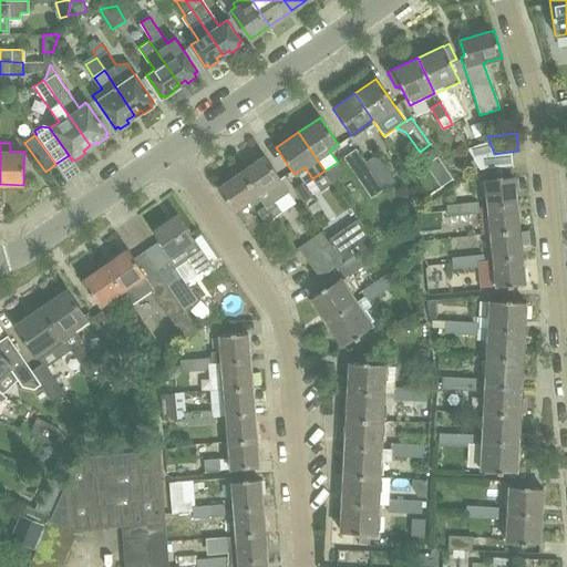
[(513,166),(511,152),(494,154),(490,142),(467,150),(478,169),(484,169),(512,166),(513,166)]
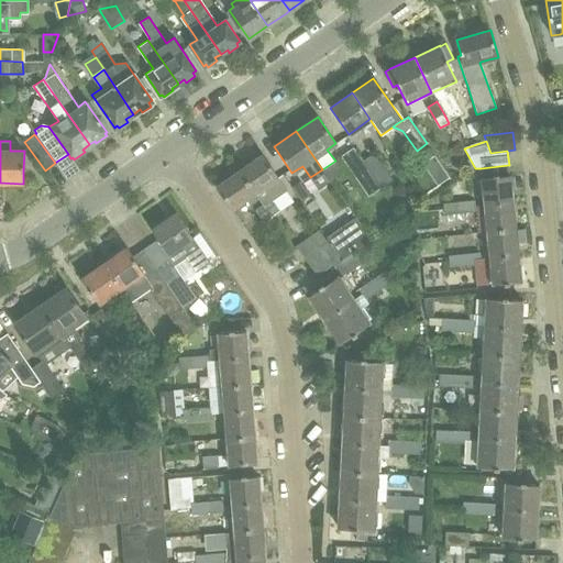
[(381,187),(362,162),(353,148),(341,156),(368,196),(381,187)]
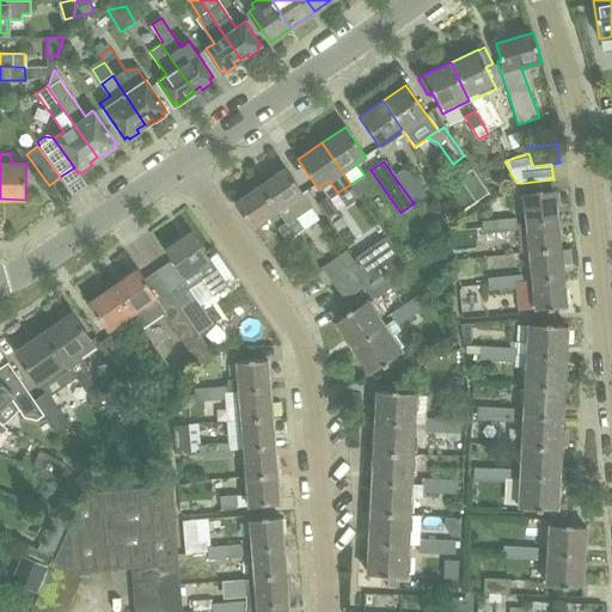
[(258,184),(276,210),(286,224),(293,233),(303,227),(297,216),(311,207),(301,194),(283,167),(258,184)]
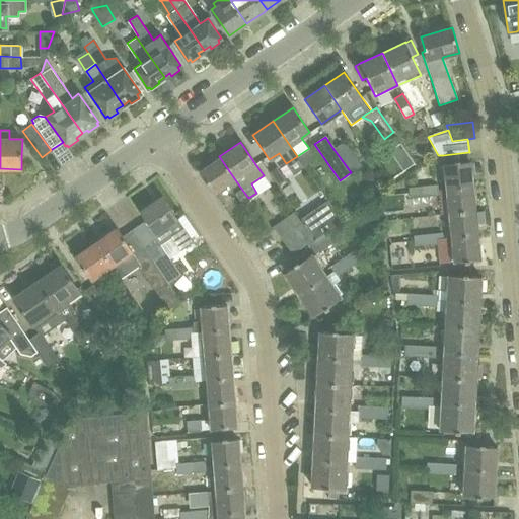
[(345,142),(334,149),(351,172),(361,165),(345,142)]
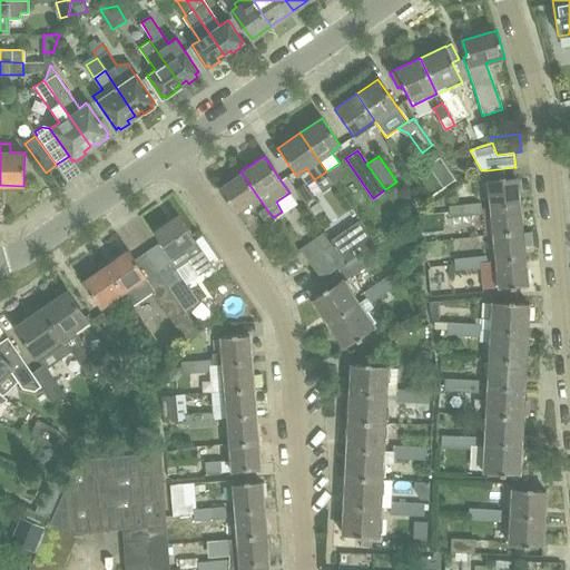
[(514,167),(487,170),(488,180),(489,194),(491,207),(519,205),(517,177),(516,177),(514,167)]
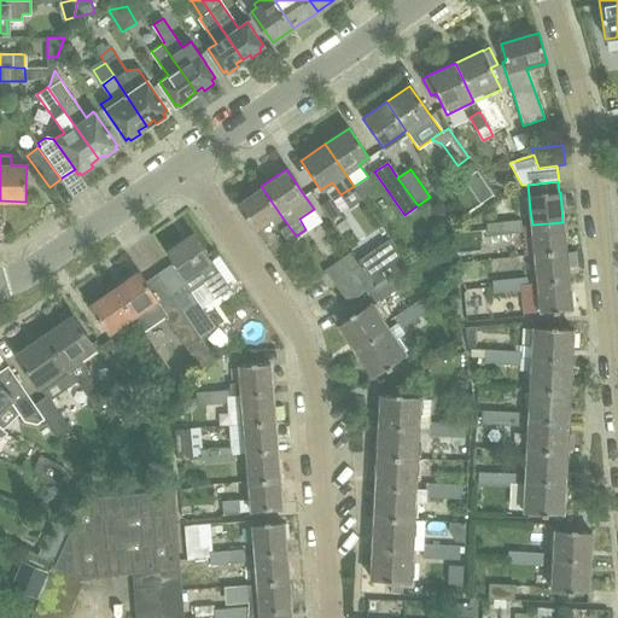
[(279,213),(261,186),(238,204),(256,229),(279,213)]
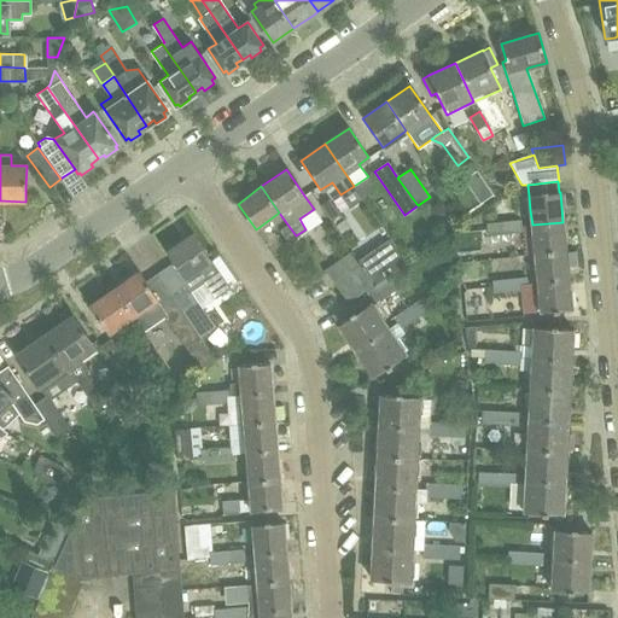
[(330,220),(339,214),(330,198),(319,205),(330,220)]
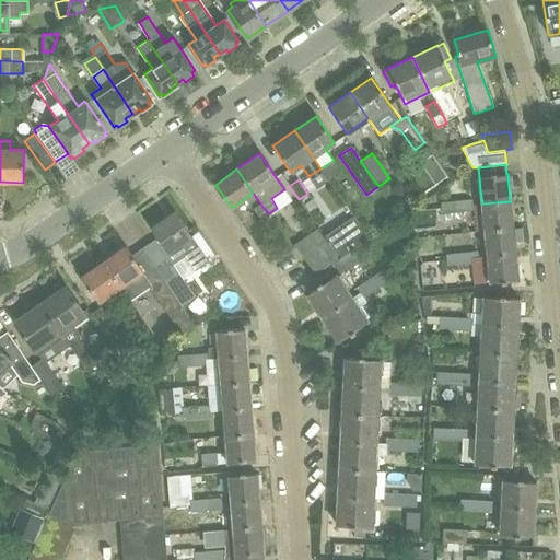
[(473,198),(457,200),(458,211),(474,210),(473,198)]
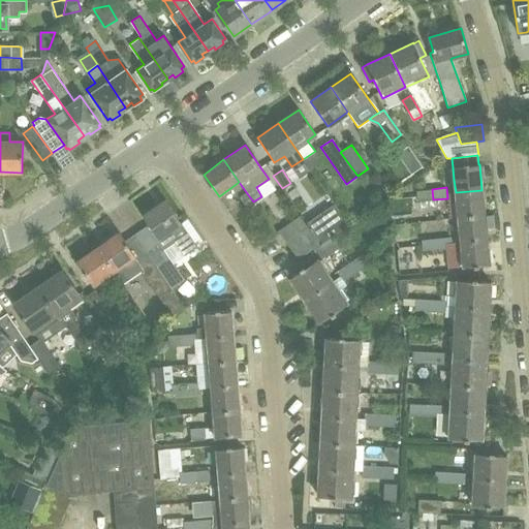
[(432,189),(416,190),(417,201),(433,199),(432,189)]
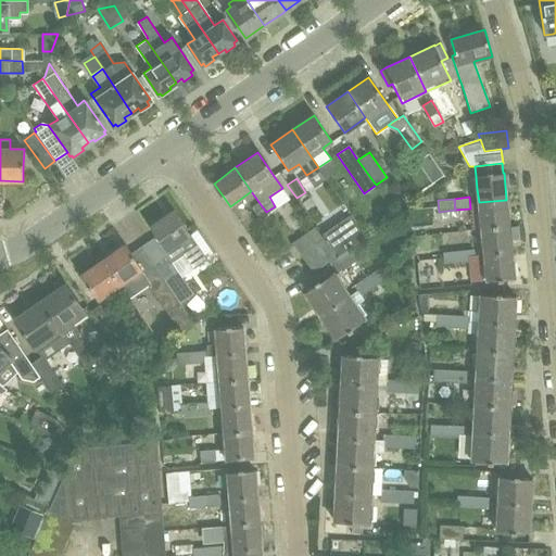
[(506,200),(479,202),(480,213),(481,226),(481,228),(508,226),(506,200)]
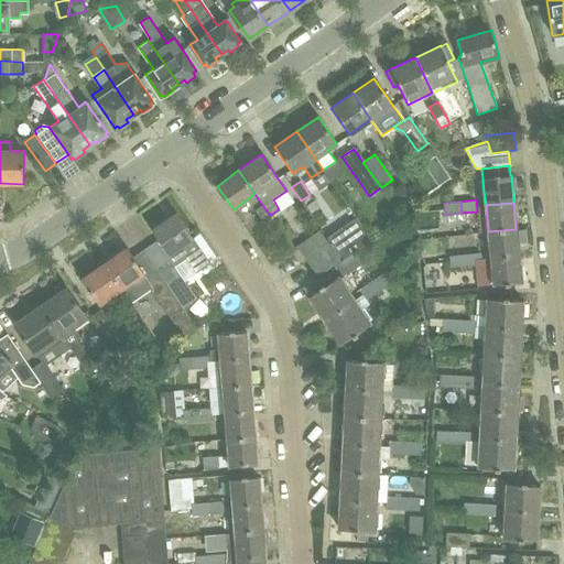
[(260,223),(270,215),(263,206),(253,213),(260,223)]
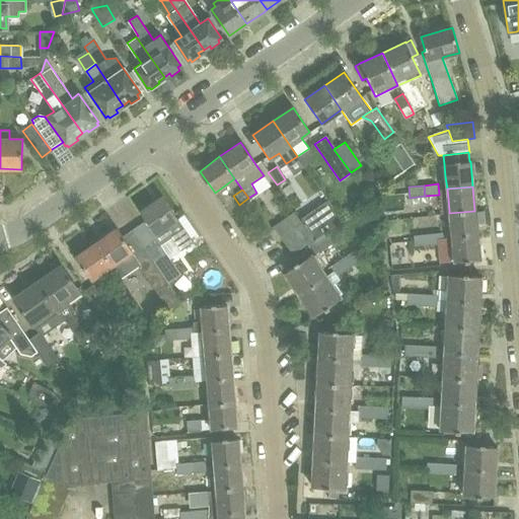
[(162,197),(140,212),(145,219),(154,234),(159,240),(145,250),(161,275),(167,284),(180,275),(170,260),(182,250),(194,243),(191,238),(187,233),(162,197)]
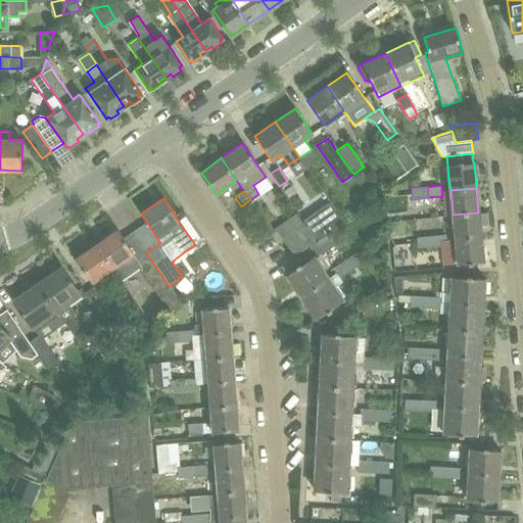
[(329,202),(304,220),(319,240),(343,223),(329,202)]
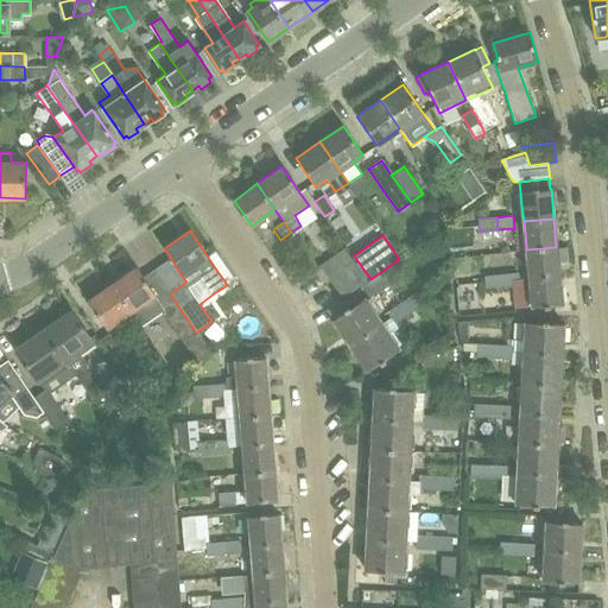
[(318,265),(327,278),(352,261),(343,247),(318,265)]
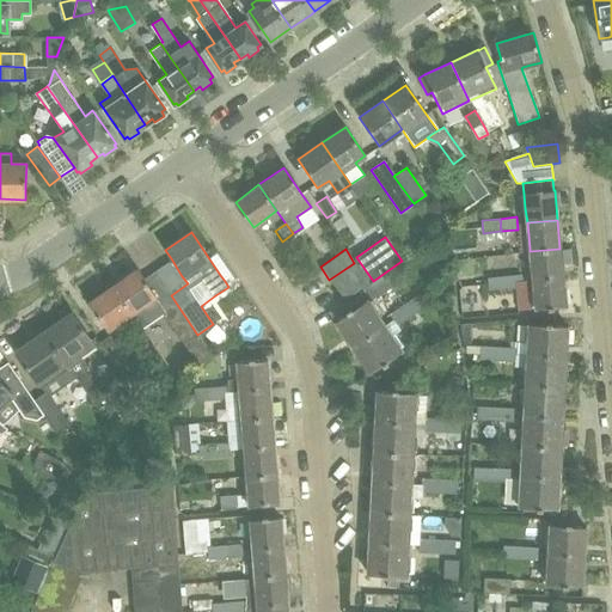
[(563,277),(560,249),(530,251),(531,267),(532,281),(563,277)]
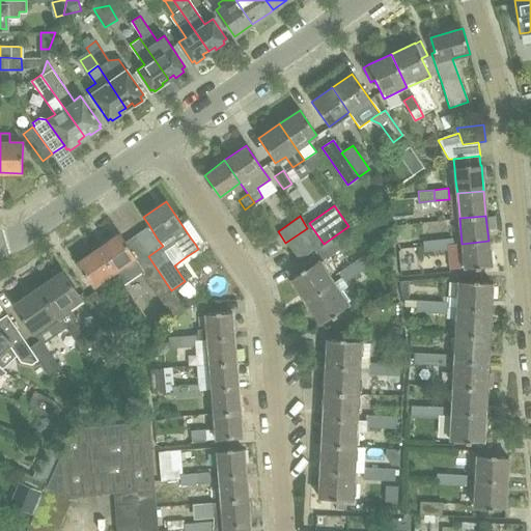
[(202,239),(192,222),(189,218),(182,223),(195,244),(202,239)]
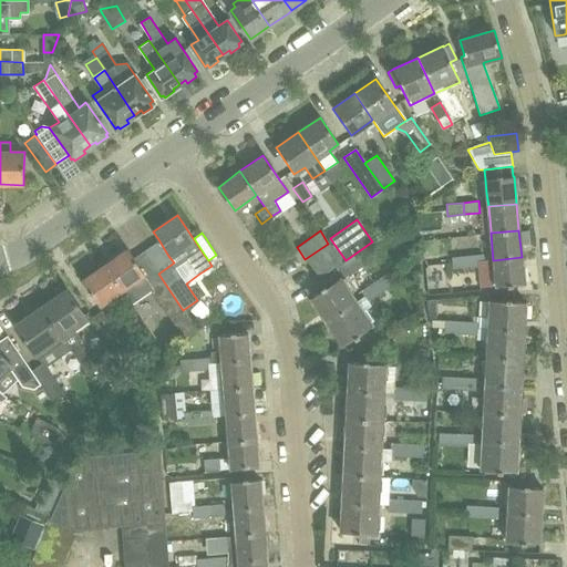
[(328,244),(305,259),(318,278),(341,263),(328,244)]
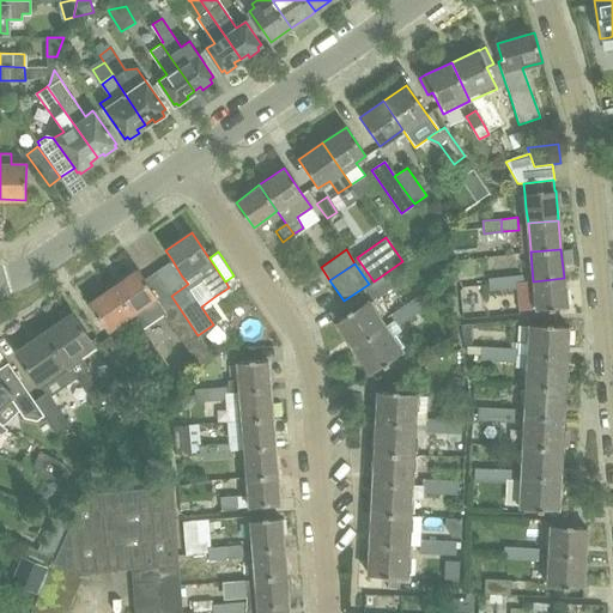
[(138,269),(113,286),(132,314),(140,326),(162,311),(184,345),(201,369),(213,357),(199,338),(198,335),(190,325),(171,296),(162,284),(152,291),(143,278),(138,269)]
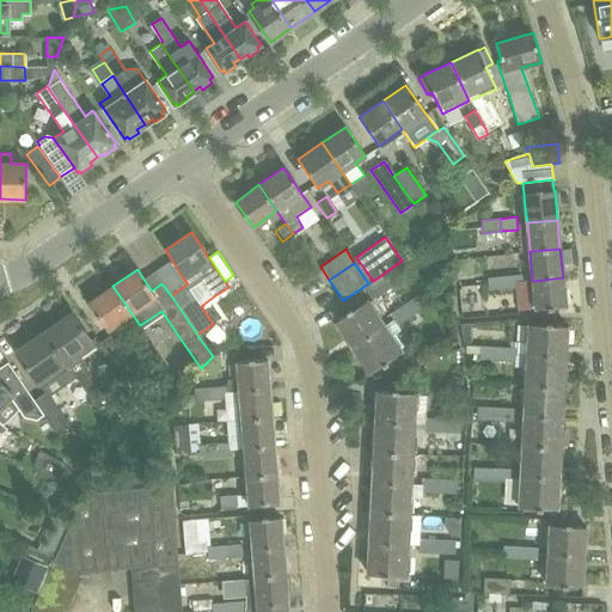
[(386,274),(365,287),(372,299),(393,286),(386,274)]
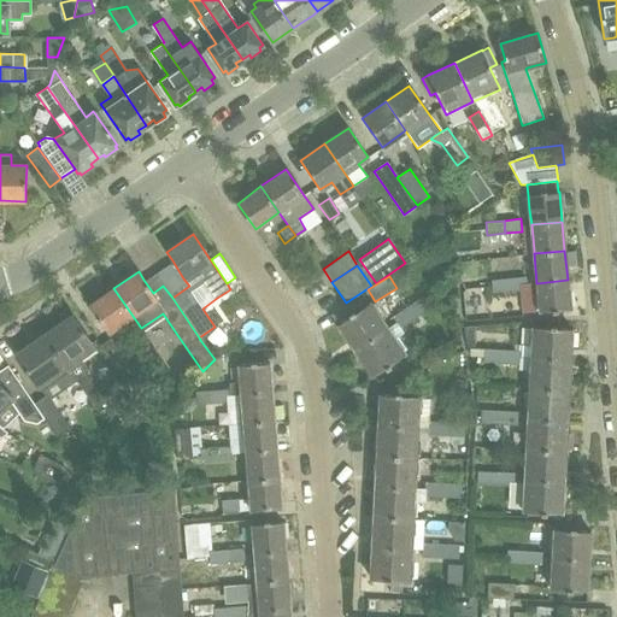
[(510,291),(528,289),(527,283),(527,276),(526,277),(507,278),(510,291)]
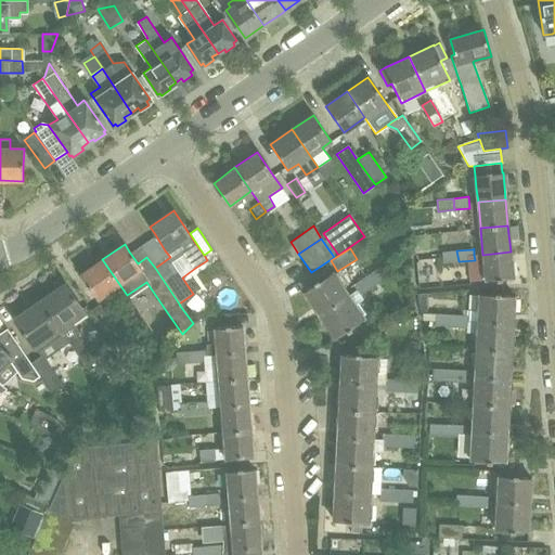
[(459,261),(456,250),(441,252),(442,263),(459,261)]
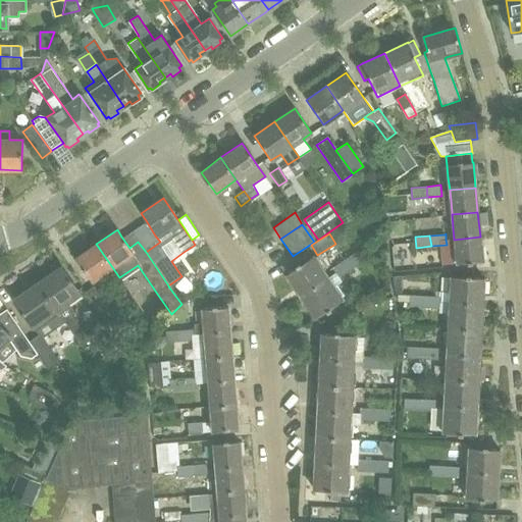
[(482,261),(480,237),(454,240),(457,263),(482,261)]
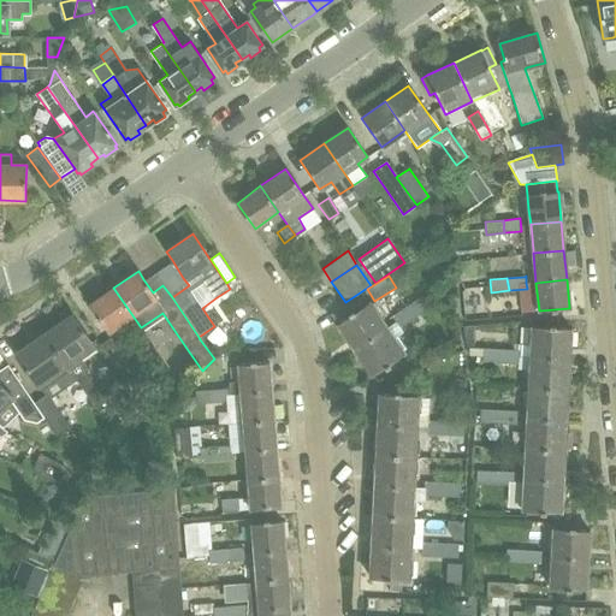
[(132,315),(113,288),(88,304),(107,332),(132,315)]
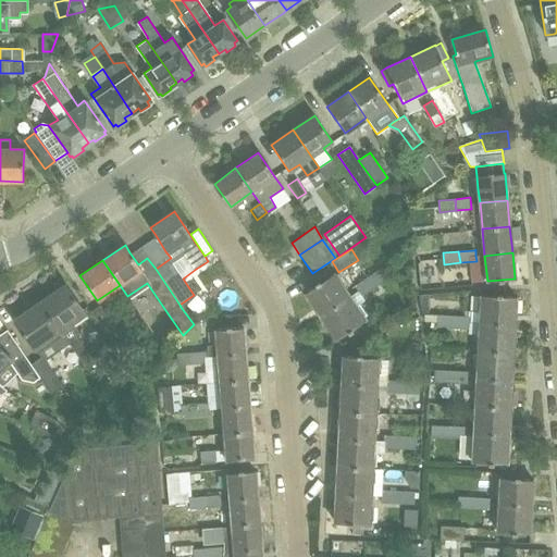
[(381,268),(367,277),(373,287),(387,277),(381,268)]
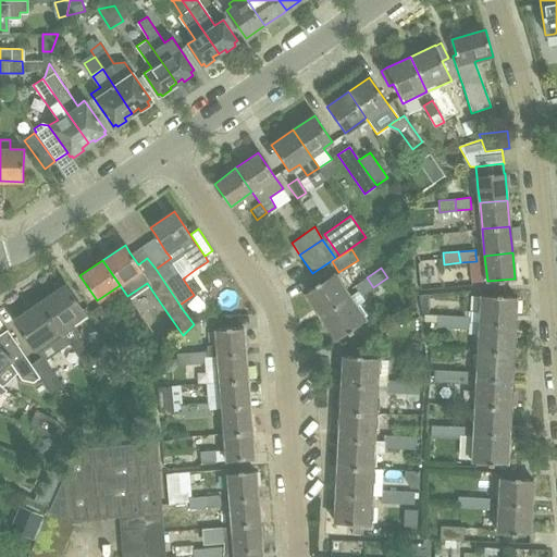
[(304,293),(319,317),(348,297),(333,273),(304,293)]
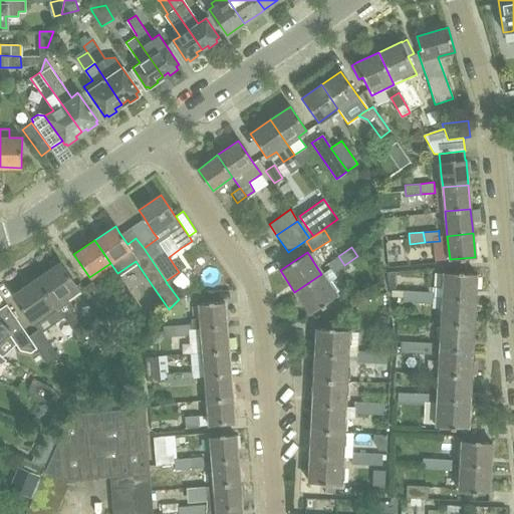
[(338,256),(326,264),(329,269),(332,273),(344,265),(338,256)]
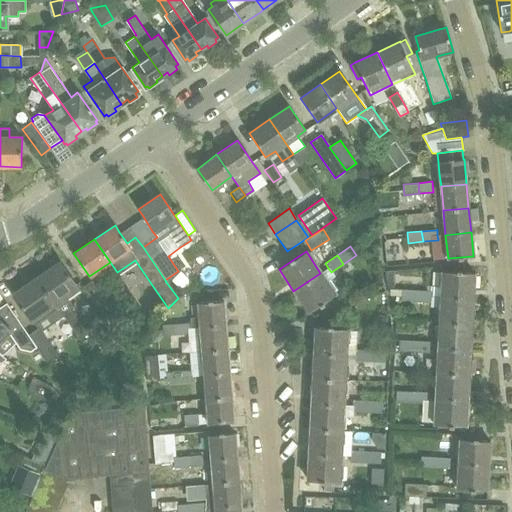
[(60,262),(40,276),(48,288),(44,290),(56,308),(57,307),(63,316),(79,340),(88,334),(70,307),(72,305),(66,295),(77,287),(60,262)]
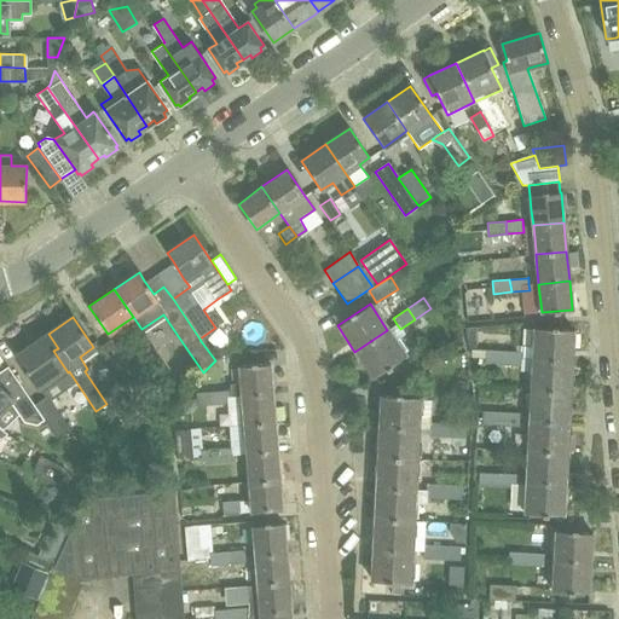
[(534,333),(533,359),(572,362),(573,330),(563,329),(534,328),(534,333)]
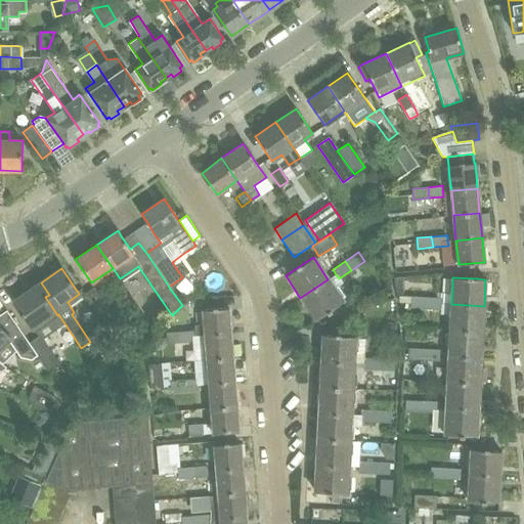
[(343,302),(328,279),(300,298),(315,320),(343,302)]
